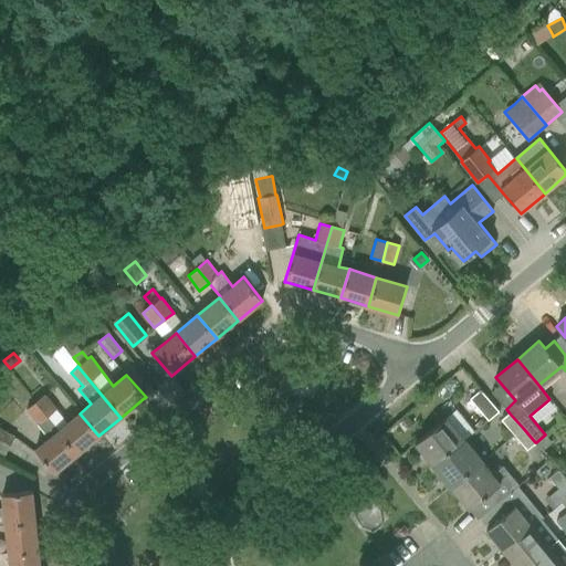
[(470,399),(488,420),(499,410),(480,389),(470,399)]
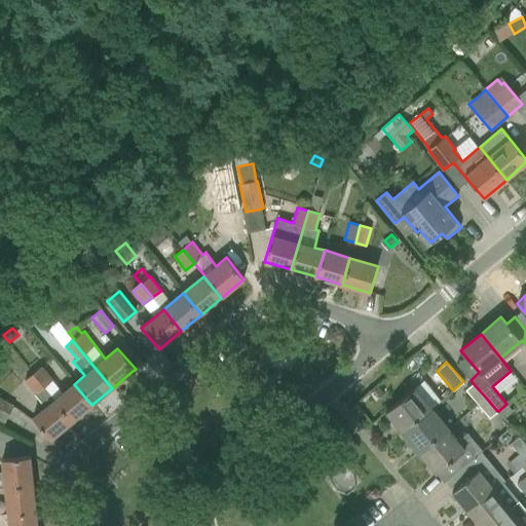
[(42,366),(33,373),(44,386),(52,379),(42,366)]
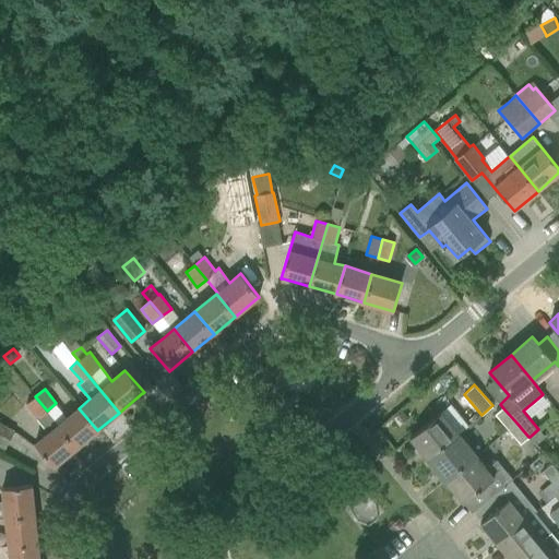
[(47,411),(35,396),(25,405),(42,425),(28,436),(35,444),(54,466),(75,449),(57,426),(58,425),(47,411)]
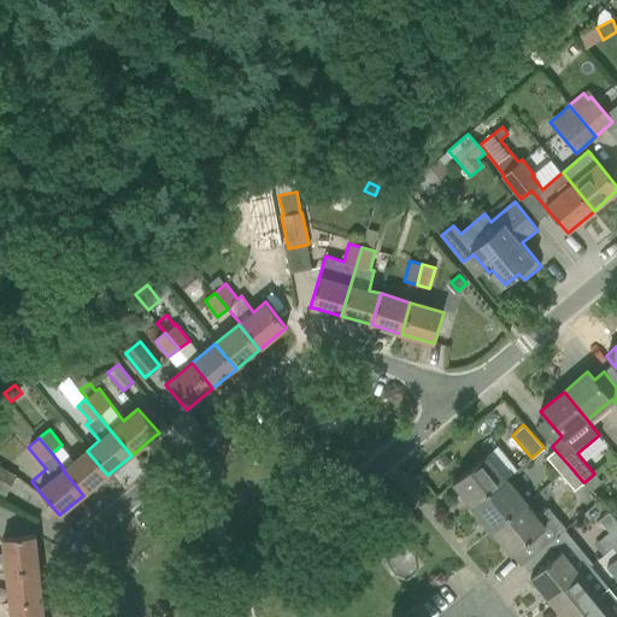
[(107,475),(87,451),(64,469),(63,470),(83,495),(107,475)]
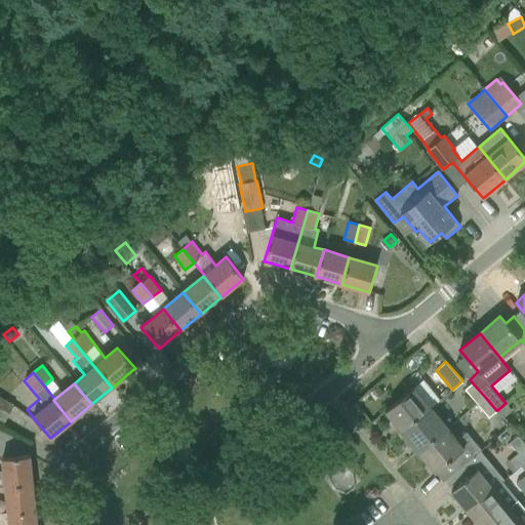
[(478,403),(485,397),(473,384),(466,390),(478,403)]
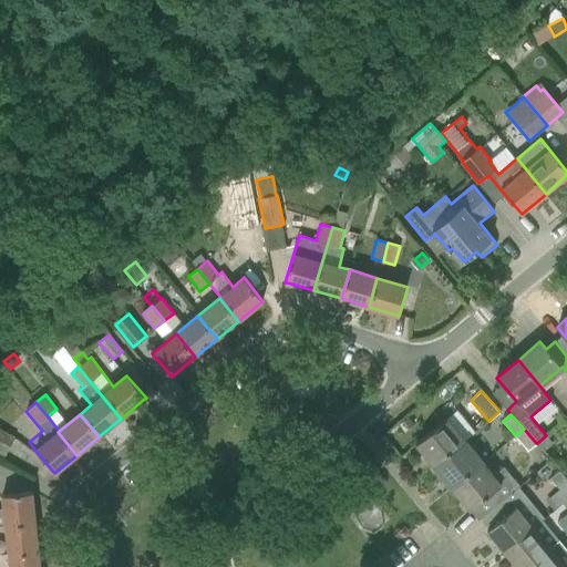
[(409,416),(399,424),(404,432),(414,424),(409,416)]
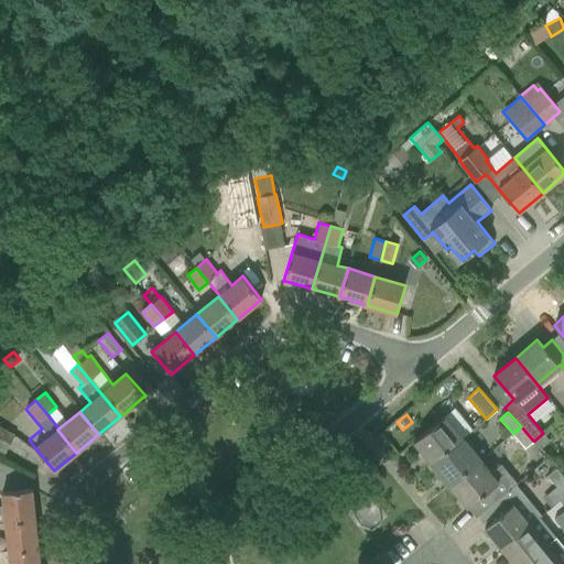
[(432,464),(462,438),(444,416),(414,442),(432,464)]
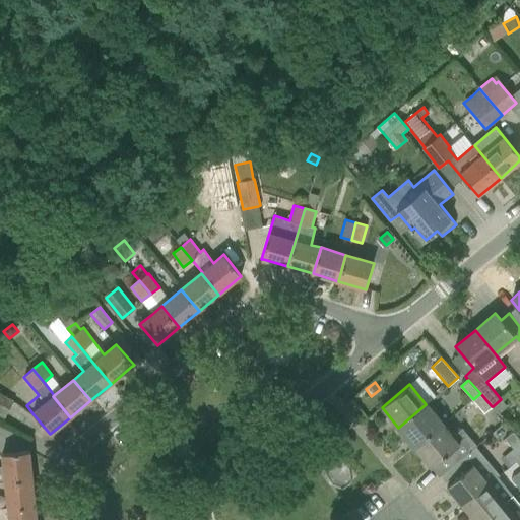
[(0,417),(4,419),(14,400),(0,392),(0,417)]
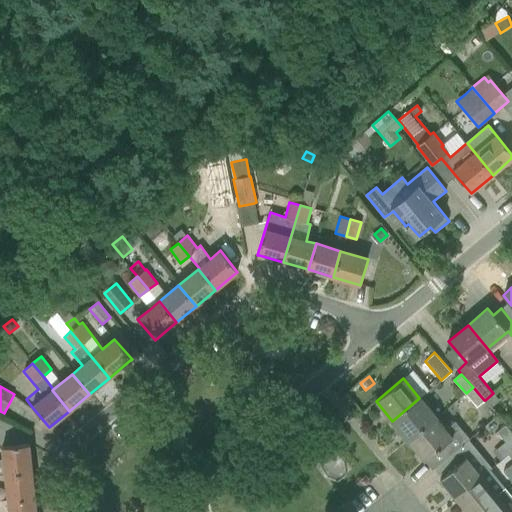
[(477,406),(484,400),(473,387),(466,393),(477,406)]
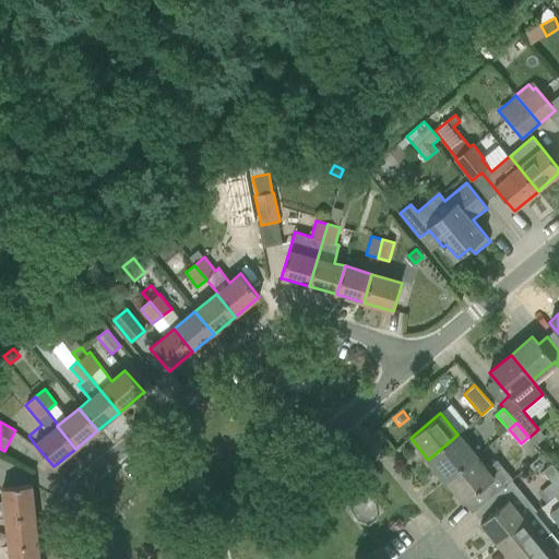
[(538,429),(530,437),(536,444),(545,438),(538,429)]
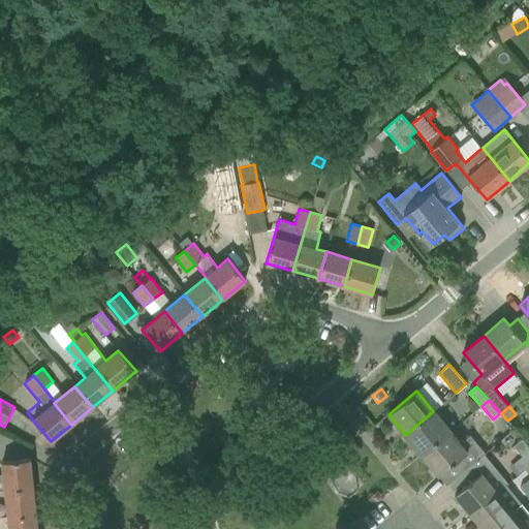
[(405,435),(422,455),(450,432),(433,411),(405,435)]
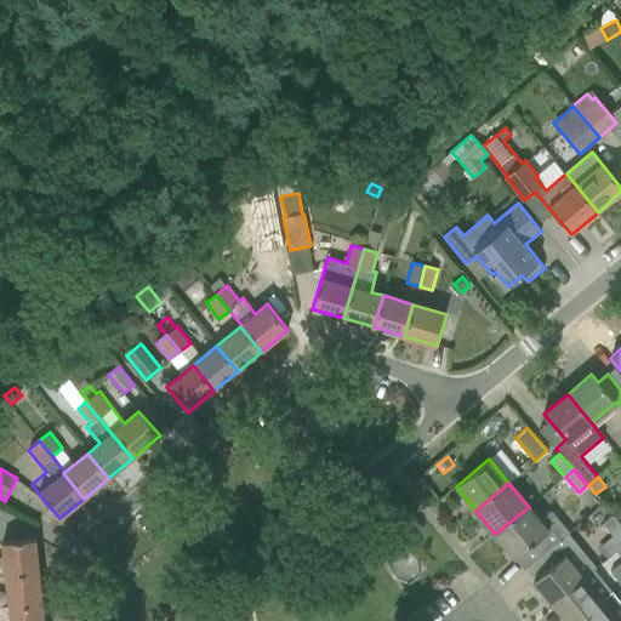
[(540,522),(529,507),(495,534),(516,558),(536,540),(547,551),(569,533),(552,512),(540,522)]
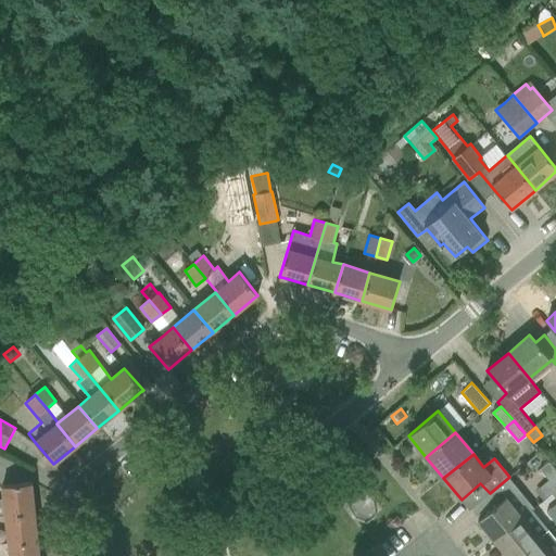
[(555,469),(548,462),(540,468),(548,480),(541,487),(550,496),(553,494),(555,491),(555,469)]
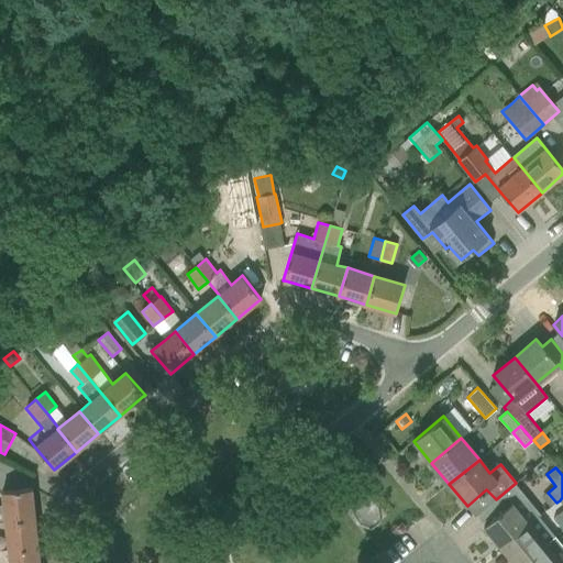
[(0,520),(6,520),(6,522),(35,519),(32,490),(32,488),(2,492),(3,505),(0,505),(0,520)]
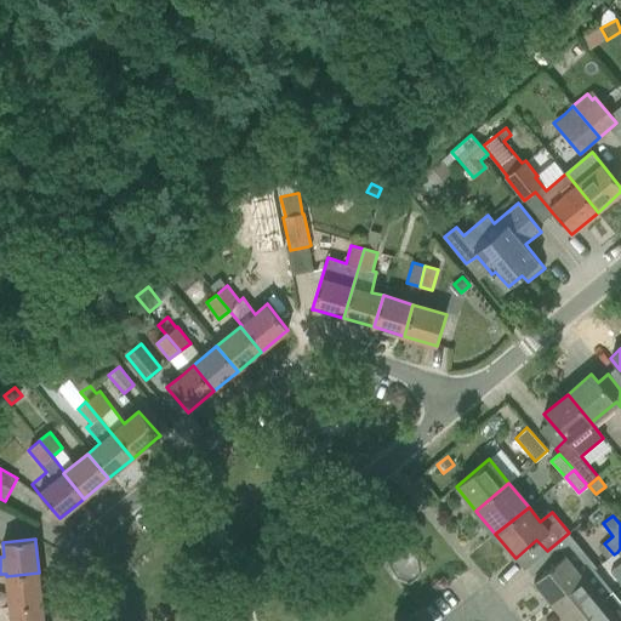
[(534,581),(552,604),(594,570),(575,546),(564,554),(534,581)]
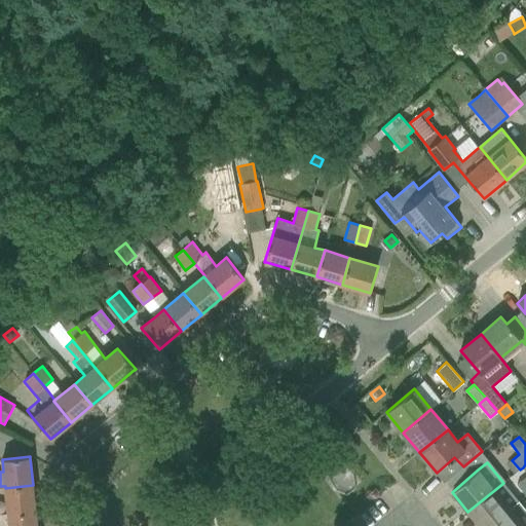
[(467,512),(480,525),(489,525),(519,501),(503,483),(467,512)]
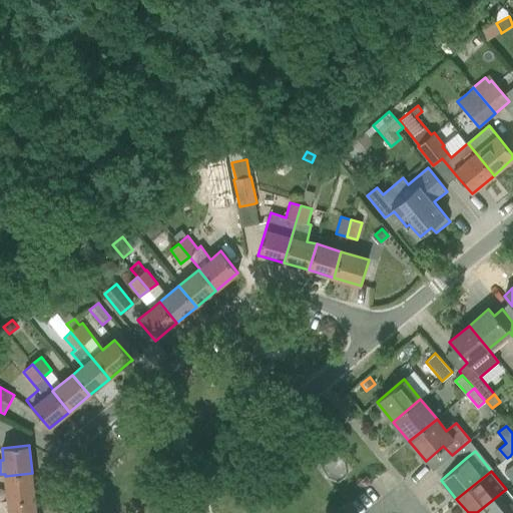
[(34,499),(32,473),(5,476),(8,501),(34,499)]
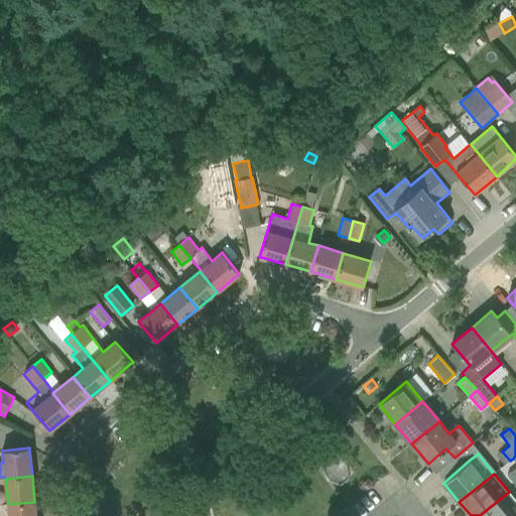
[(515,515),(515,500),(509,492),(480,515),(515,515)]
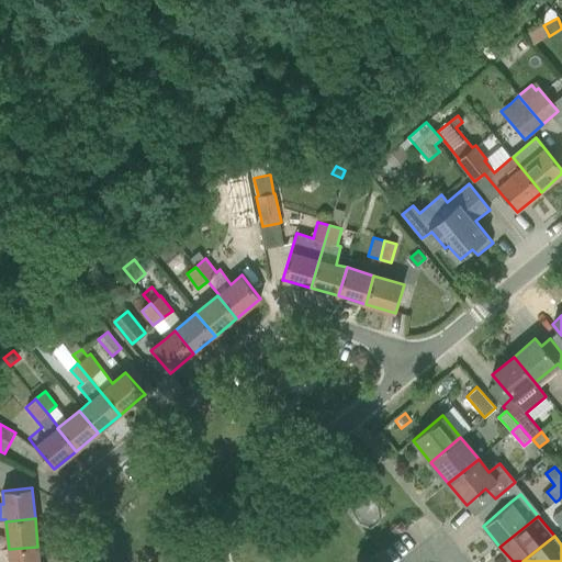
[(9,561),(38,561),(37,547),(9,549),(9,561)]
